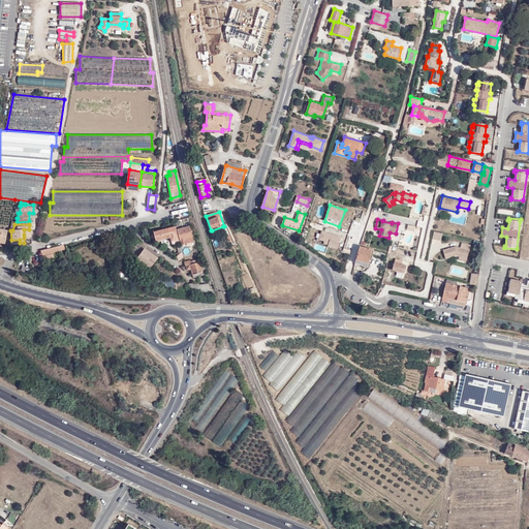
[(170,242),(179,240),(176,226),(158,230),(160,240),(169,238),(170,242)]
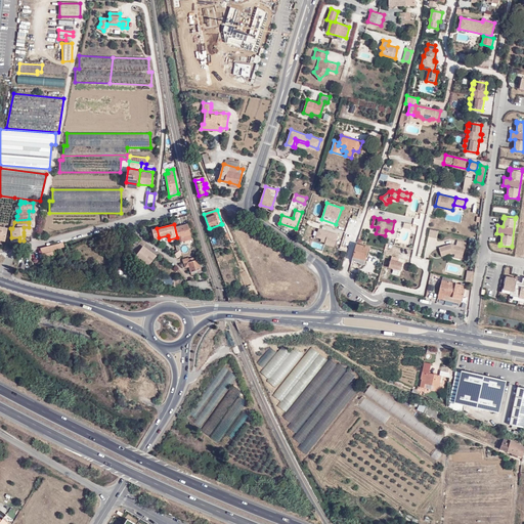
[(190,238),(187,224),(176,227),(179,242),(190,238)]
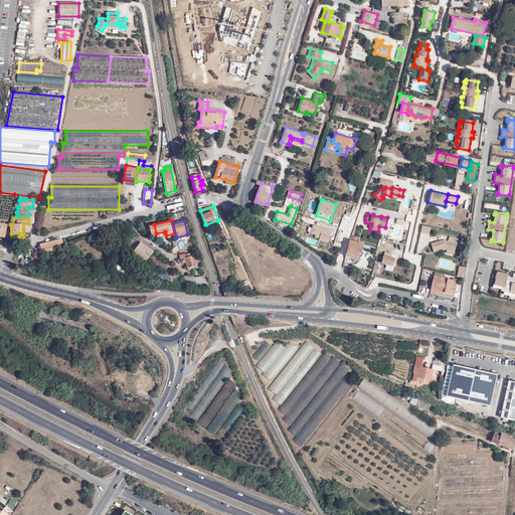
[(219,222),(216,224),(219,230),(220,229),(222,236),(224,235),(226,238),(228,237),(226,234),(224,228),(222,229),(219,222)]
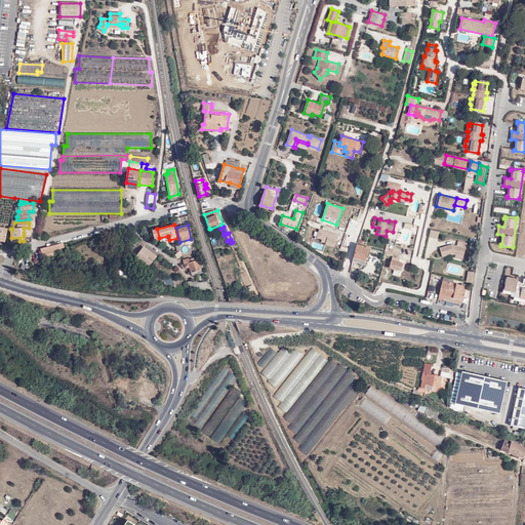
[(338,235),(319,229),(317,238),(322,240),(321,242),(326,244),(325,245),(334,248),(338,235)]
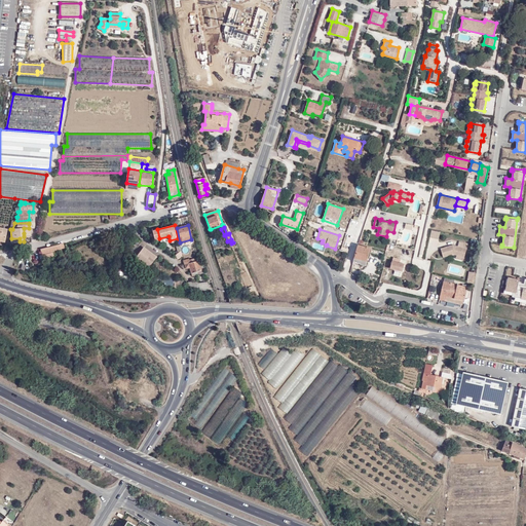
[(444,257),(453,254),(457,255),(464,257),(467,243),(459,241),(457,247),(451,246),(441,248),(444,257)]
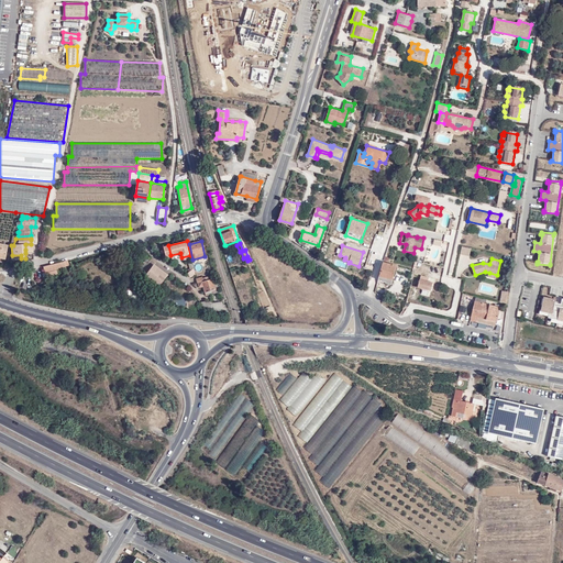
[(44,266),(46,278),(57,275),(58,274),(57,271),(66,269),(65,267),(69,266),(67,261),(50,265),(44,266)]
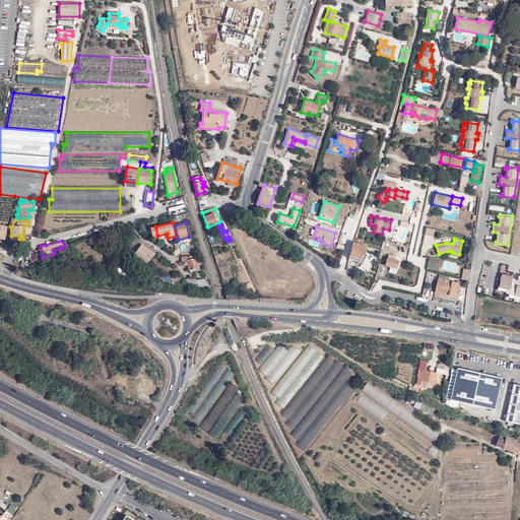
[(367,244),(353,241),(350,253),(358,255),(356,259),(356,261),(362,262),(367,244)]
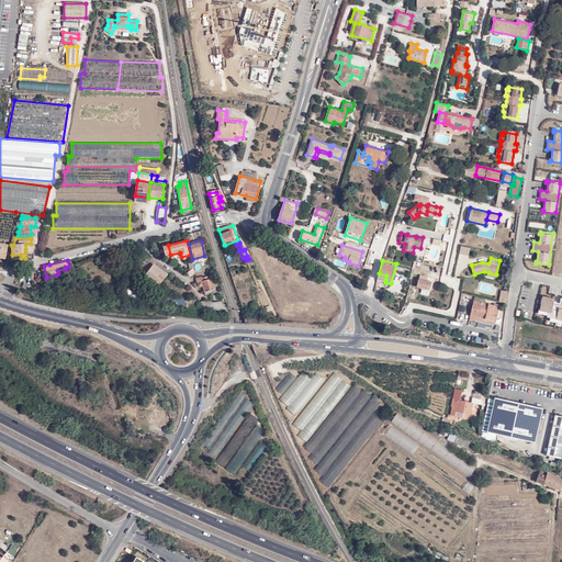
[(145,273),(158,284),(167,274),(153,263),(145,273)]
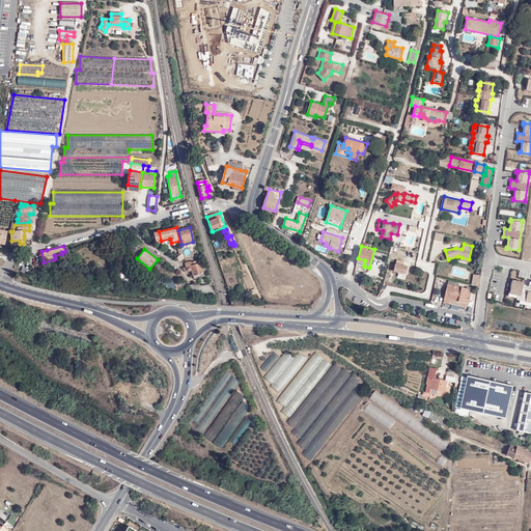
[(120,258),(113,252),(111,255),(117,261),(120,258)]
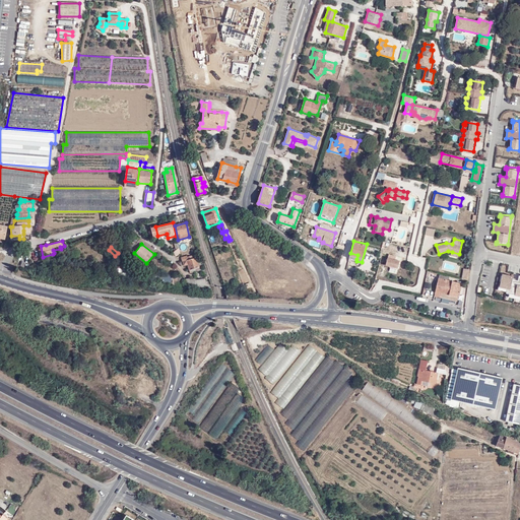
[(190,272),(203,269),(199,256),(197,257),(187,259),(183,261),(184,265),(188,264),(190,272)]
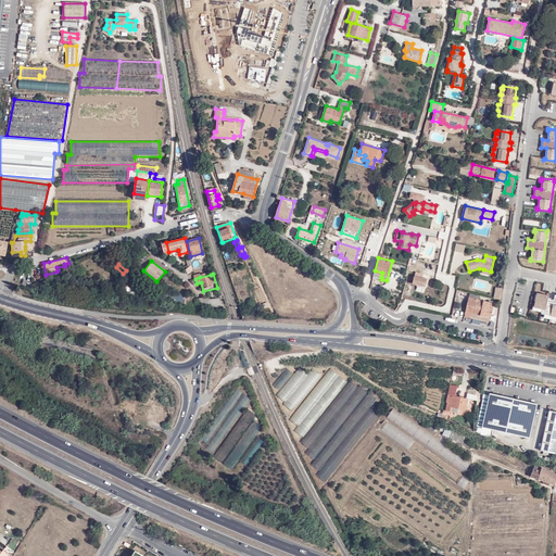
[(422,277),(415,276),(413,283),(426,287),(428,278),(422,277)]
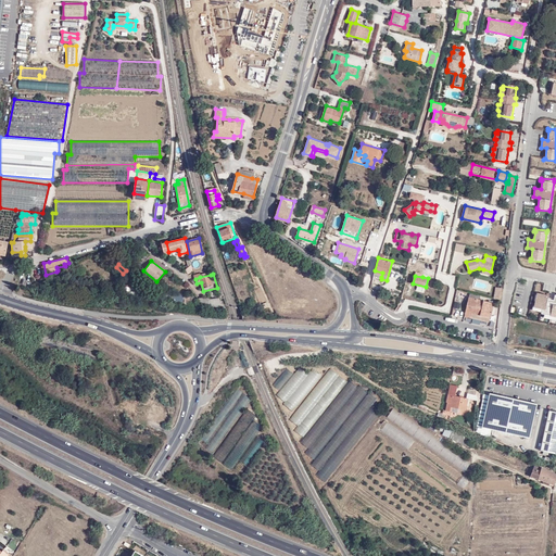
[(174,292),(174,295),(166,294),(166,301),(193,304),(194,295),(184,294),(184,293),(174,292)]
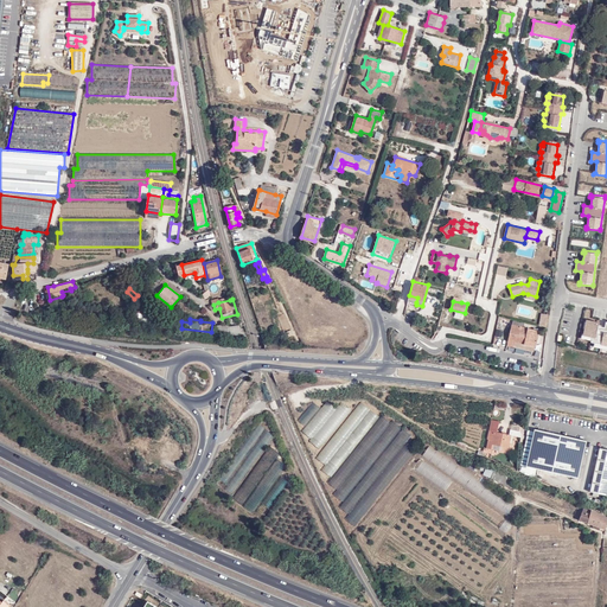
[(589,342),(594,343),(593,346),(606,349),(606,321),(605,326),(599,325),(600,320),(595,319),(594,321),(586,319),(581,338),(590,340),(589,342)]
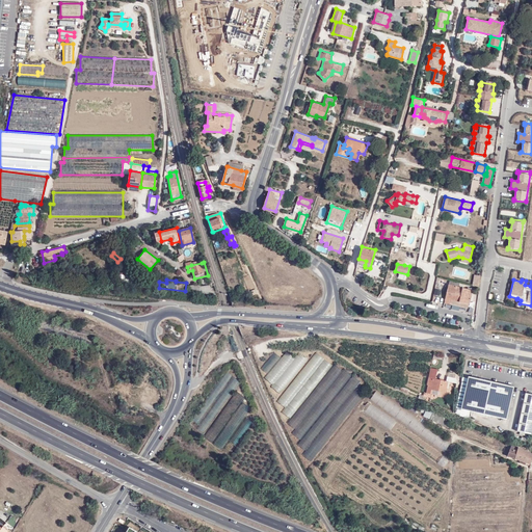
[(450,281),(446,299),(451,301),(451,299),(469,303),(470,303),(473,289),(456,286),(457,283),(450,281)]
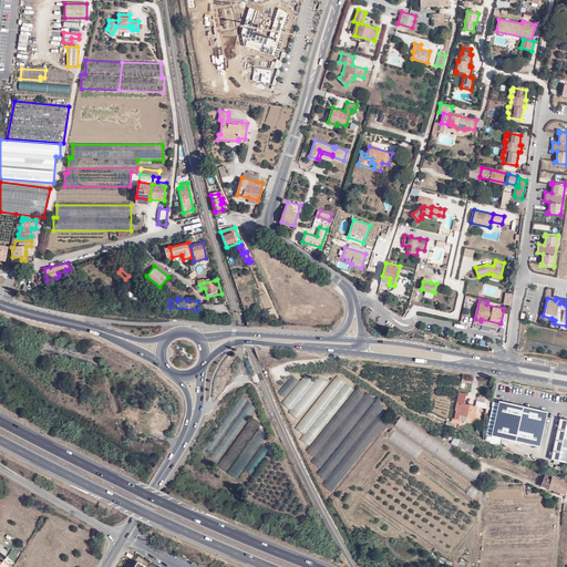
[(480,323),(498,328),(500,323),(481,319),(481,321),(480,323)]
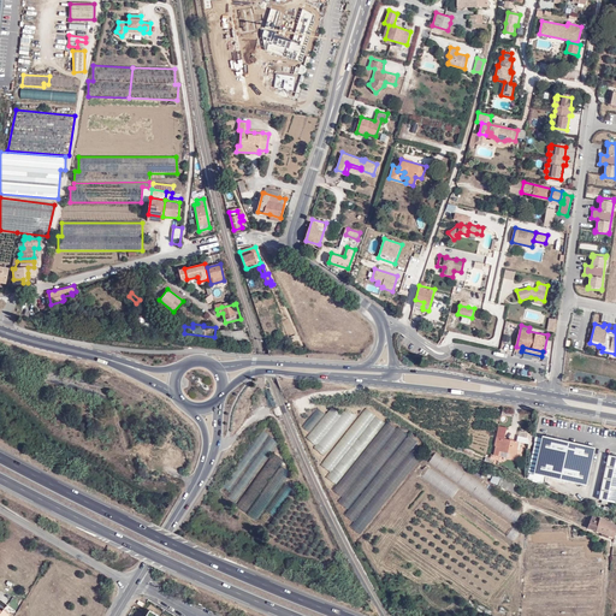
[(315,407),(302,427),(311,432),(324,413),(315,407)]
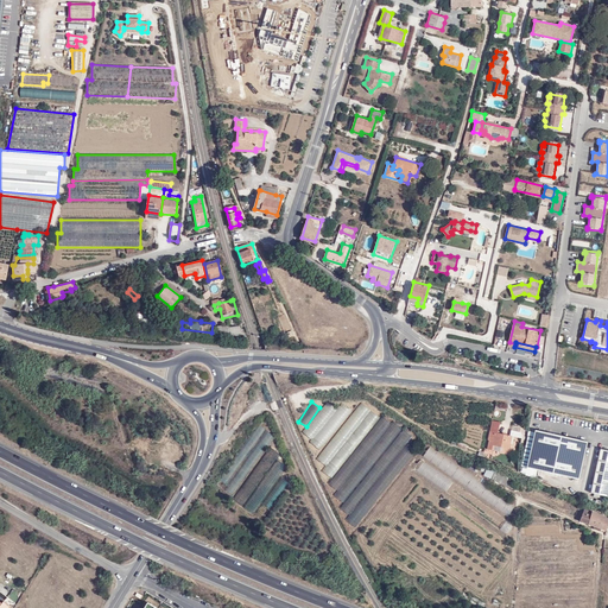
[(327,403),(302,432),(311,439),(310,442),(320,450),(352,411),(342,404),(336,410),(327,403)]
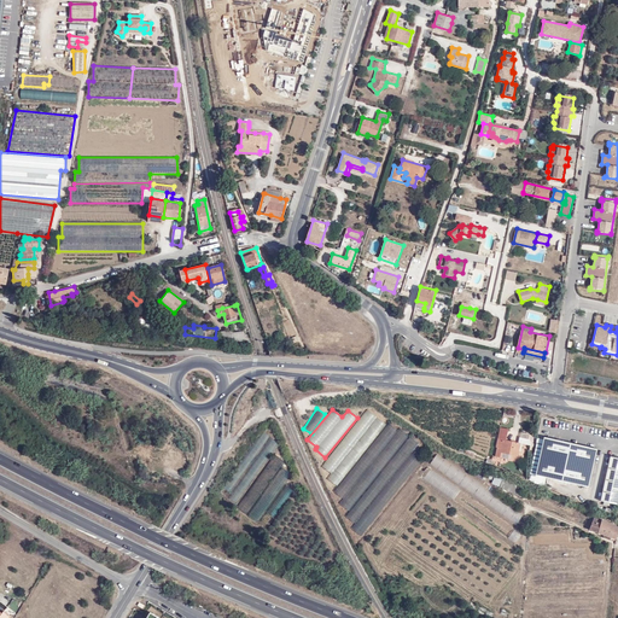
[(384,426),(385,424),(366,409),(324,466),(324,470),(331,472),(328,479),(334,484),(338,484),(336,491),(343,497),(340,505),(347,508),(350,509),(369,483),(374,484),(383,472),(386,464),(388,462),(372,461),(371,461),(363,461),(363,453),(384,426)]
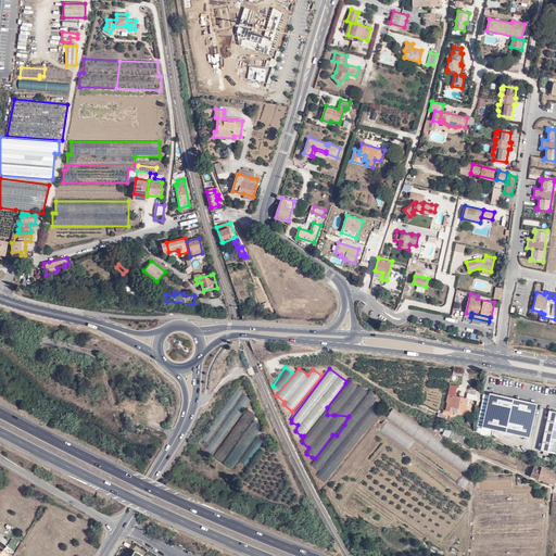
[(456,395),(457,386),(450,383),(446,402),(447,402),(445,411),(459,413),(460,408),(466,409),(469,399),(477,401),(478,397),(478,396),(477,395),(476,394),(468,392),(466,397),(456,395)]
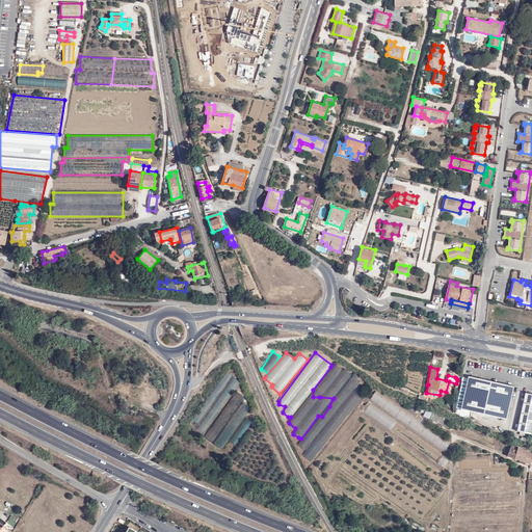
[(344,370),(335,381),(341,388),(344,383),(345,384),(351,376),(344,370)]
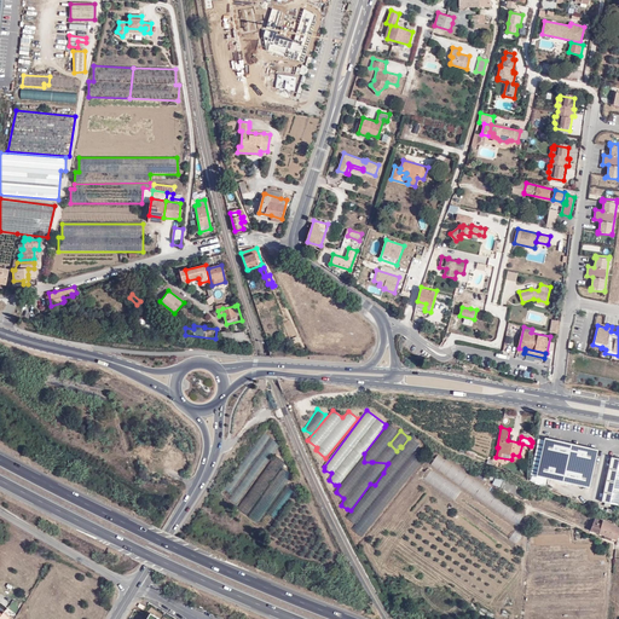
[(248,451),(254,456),(270,438),(264,433),(248,451)]
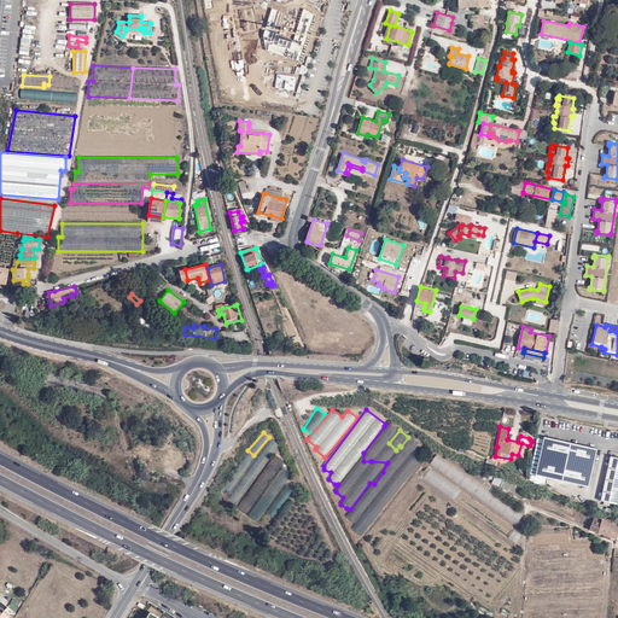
[(589,488),(596,449),(542,439),(541,454),(534,453),(529,483),(546,485),(546,481),(589,488)]
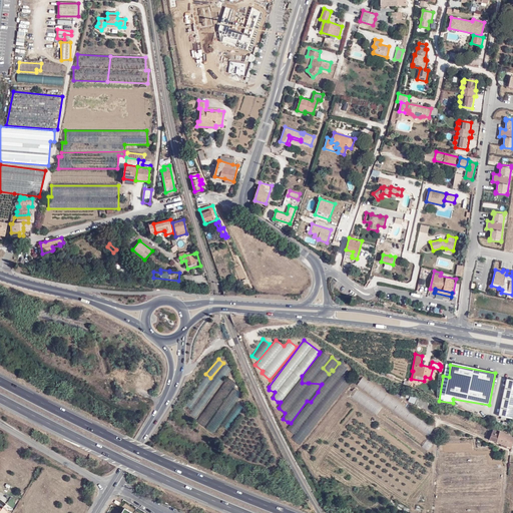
[(223,402),(235,382),(227,378),(215,398),(223,402)]
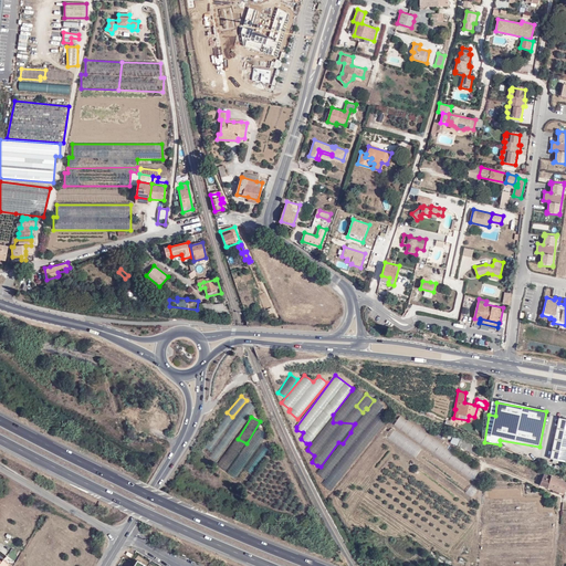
[(565,418),(561,418),(552,458),(565,460),(565,418)]
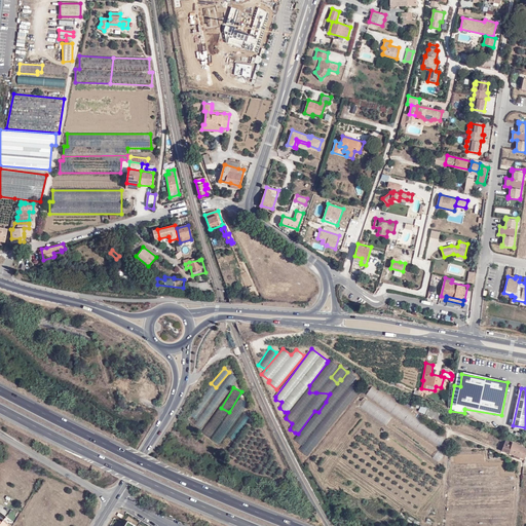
[(363,398),(357,407),(439,462),(444,454),(363,398)]
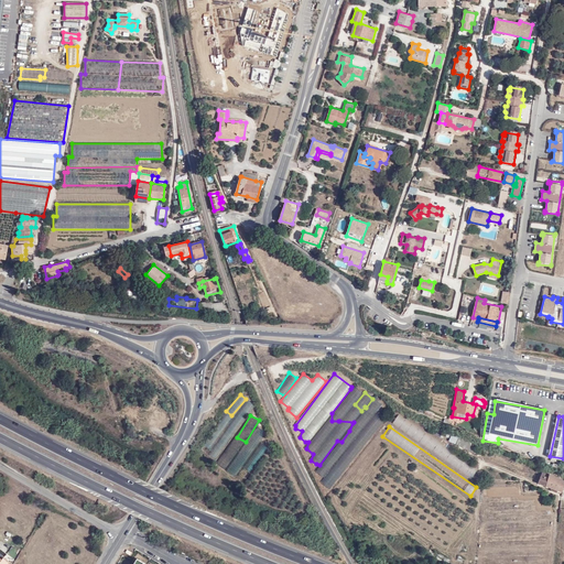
[(476,454),(479,445),(453,433),(448,441),(456,444),(476,454)]
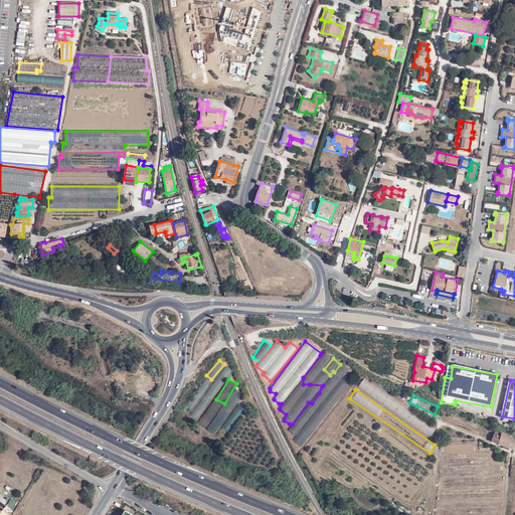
[(327,396),(295,442),(301,447),(317,424),(313,422),(319,414),(321,415),(323,412),(326,414),(335,402),(327,396)]
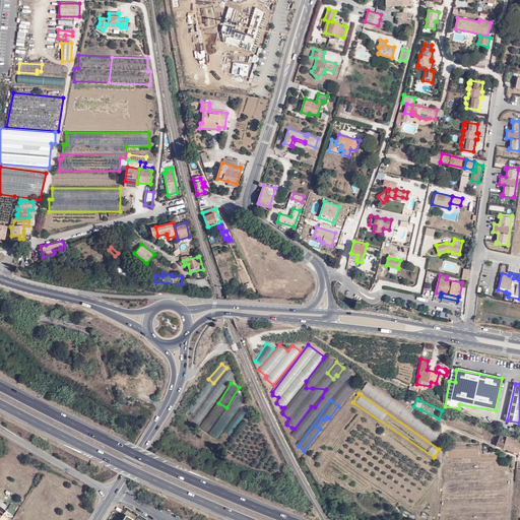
[(484,431),(481,438),(492,443),(495,435),(484,431)]
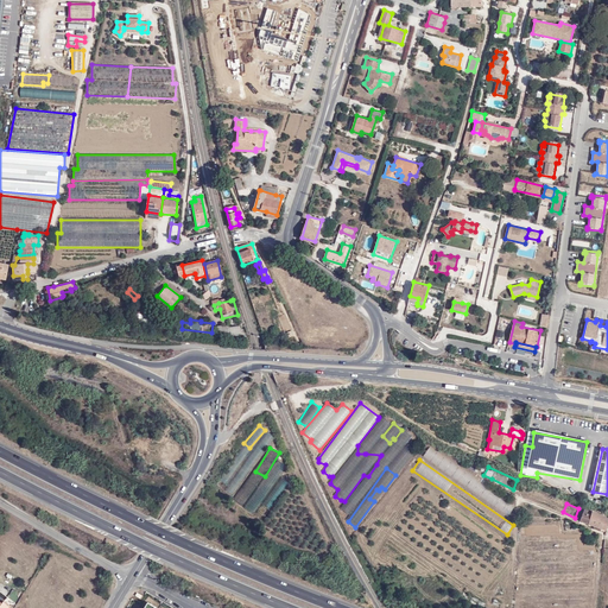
[(580,520),(607,530),(607,521),(607,517),(584,507),(580,520)]
